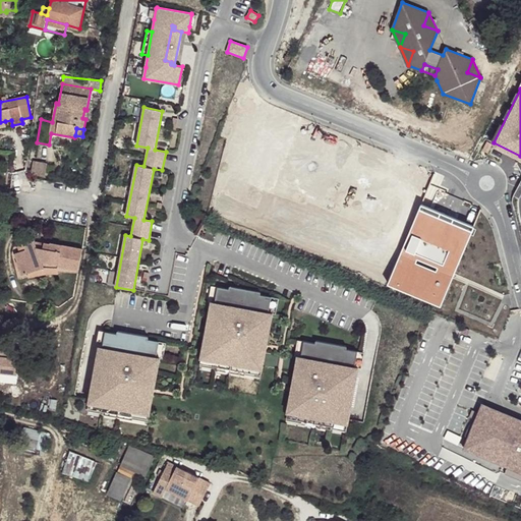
[(44,175),(47,164),(35,162),(33,173),(44,175)]
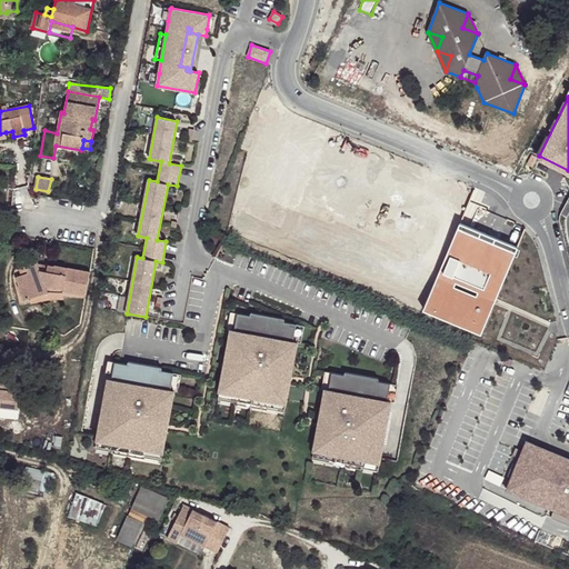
[(443,265),(439,273),(425,309),(483,333),(518,249),(460,225),(448,255),(443,265)]
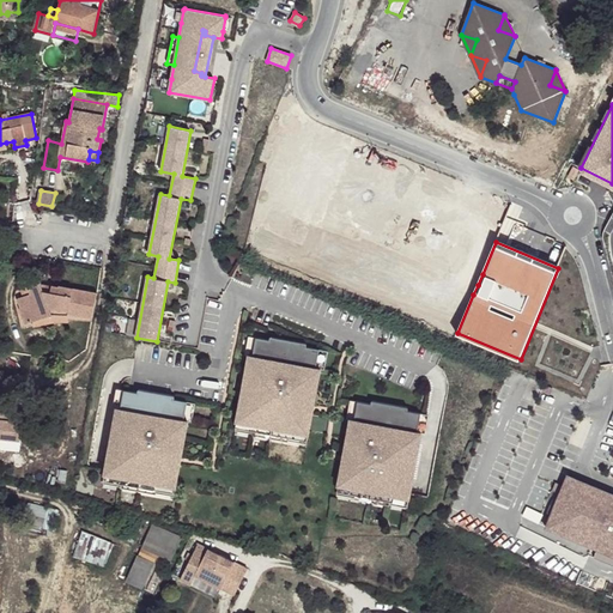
[(93,319),(98,293),(60,286),(60,287),(53,286),(52,292),(44,291),(42,284),(41,283),(30,286),(32,293),(19,298),(23,308),(22,308),(28,325),(53,315),(50,307),(70,310),(68,314),(93,319)]
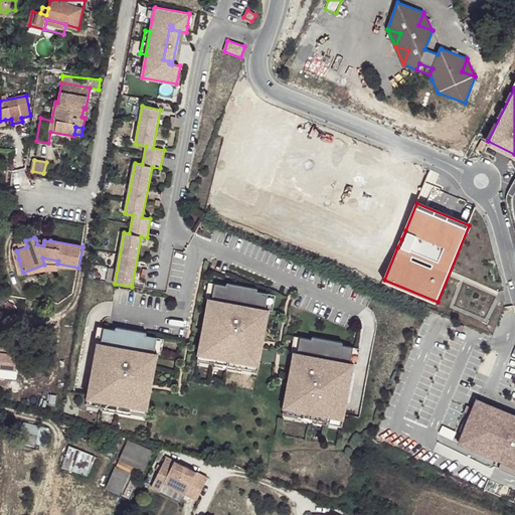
[(16,250),(27,246),(25,240),(13,245),(11,251),(18,277),(47,269),(78,271),(78,268),(57,264),(58,261),(42,258),(44,265),(23,273),(18,259),(19,259),(16,250)]
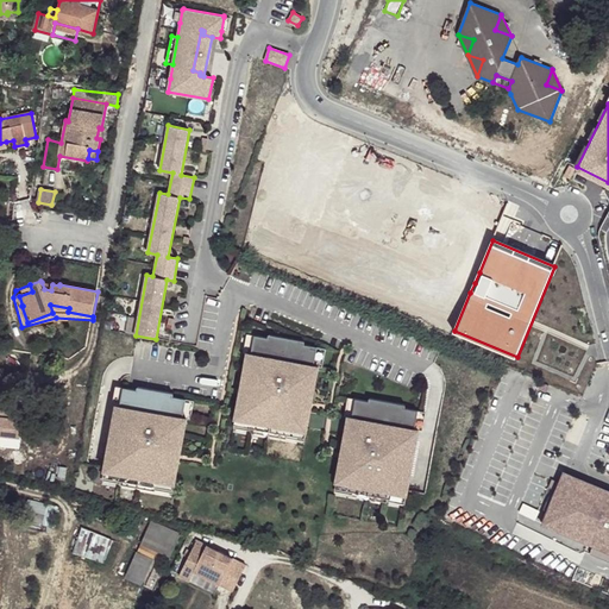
[(249,391),(256,355),(252,355),(256,336),(248,334),(244,353),(248,353),(240,389),(249,391)]
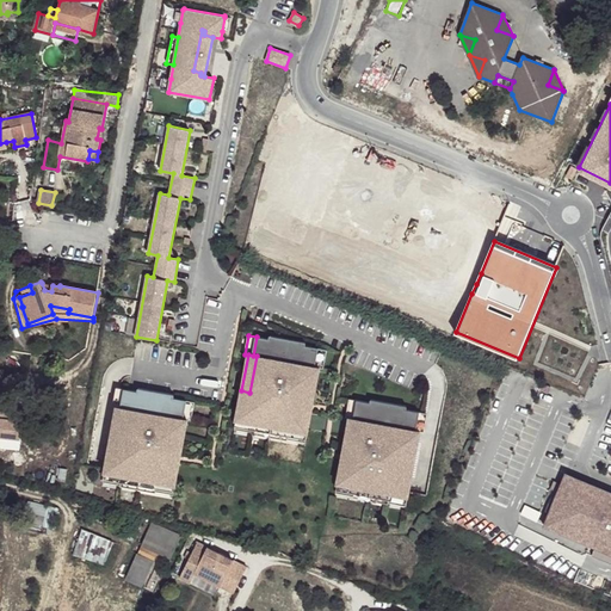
[(304,402),(312,366),(315,366),(319,349),(306,346),(306,343),(270,337),(270,339),(257,337),(253,356),(257,356),(250,393),(241,390),(236,420),(308,433),(313,405),(304,402)]
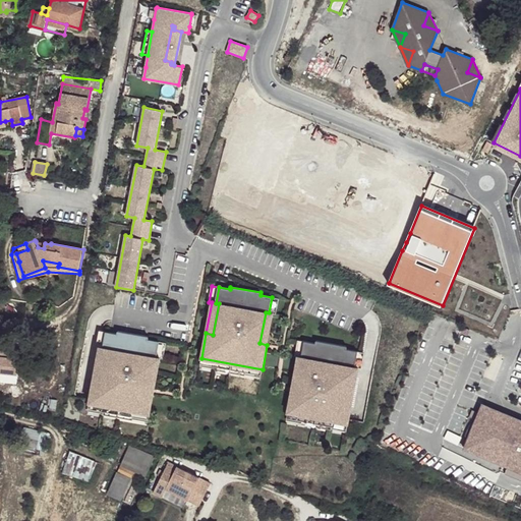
[(267,345),(273,313),(276,314),(279,298),(272,297),(269,312),(266,312),(259,343),(267,345)]
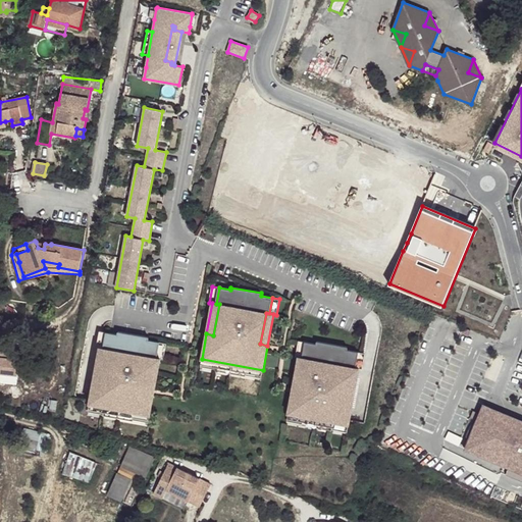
[(147,388),(153,356),(157,357),(160,343),(148,341),(149,337),(118,331),(118,334),(103,331),(90,404),(150,415),(154,389),(147,388)]
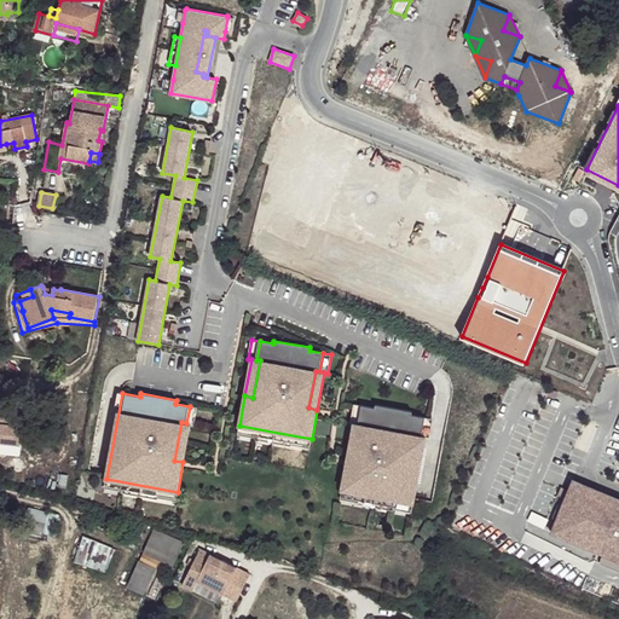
[(356,462),(363,426),(358,424),(362,405),(353,404),(350,423),(354,423),(347,461),(356,462)]
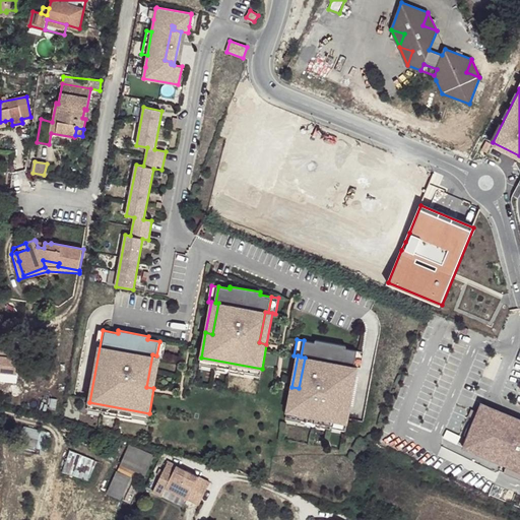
[(348,423),(359,367),(358,367),(361,351),(345,348),(346,345),(316,340),(316,342),(304,340),(301,356),(305,358),(299,388),(291,387),(286,411),(287,411),(348,423)]
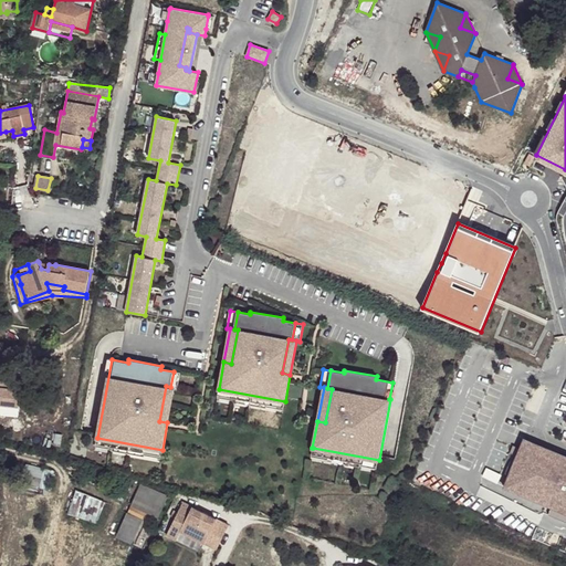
[(167,422),(174,389),(177,389),(180,373),(174,371),(170,387),(166,386),(159,421),(167,422)]
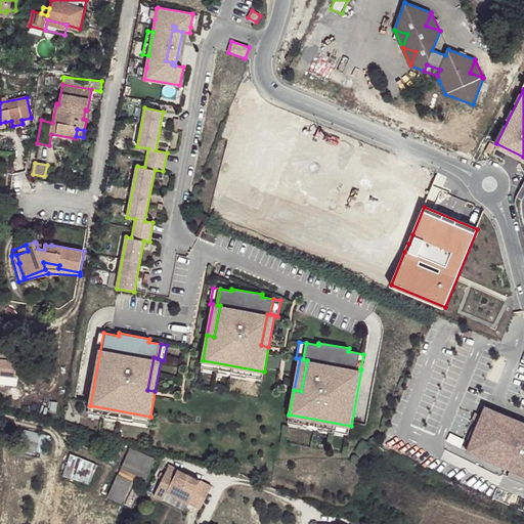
[(0,375),(18,377),(19,360),(0,358),(0,375)]
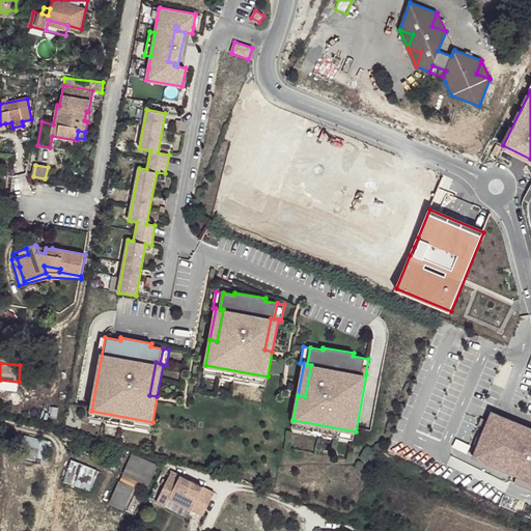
[(266,385),(268,376),(205,365),(204,373),(219,375),(219,378),(250,383),(250,382),(266,385)]
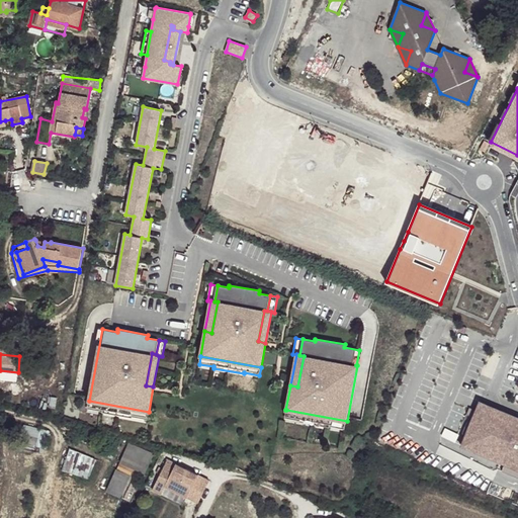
[(149,412),(89,401),(88,408),(102,411),(102,412),(132,418),(133,417),(147,419),(149,412)]
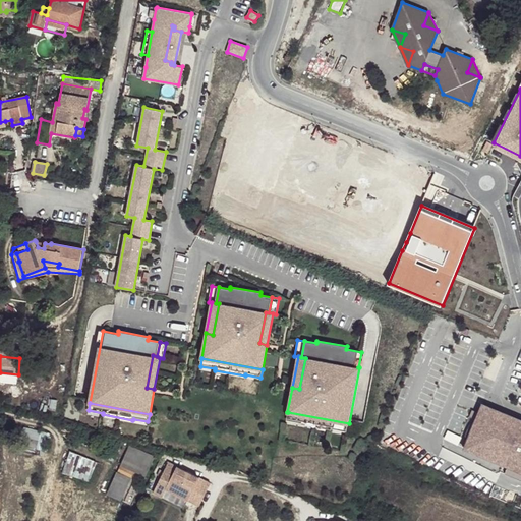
[(475,421),(463,450),(508,468),(505,475),(520,481),(520,421),(481,406),(477,414),(472,412),(469,418),(475,421)]
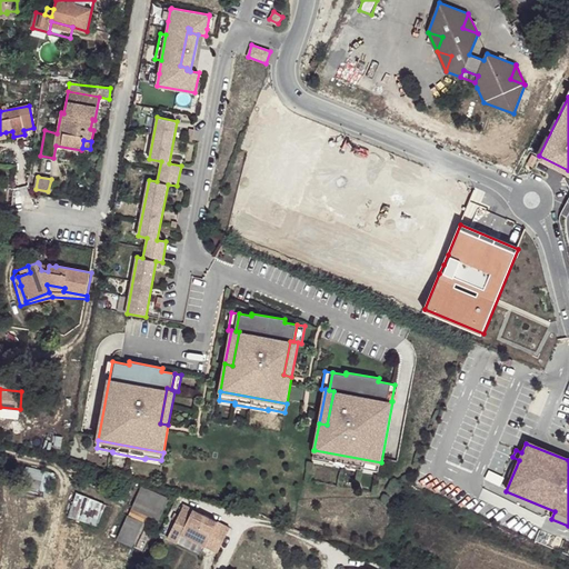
[(379,471),(381,462),(315,450),(312,459),(329,462),(329,463),(361,469),(362,468),(379,471)]
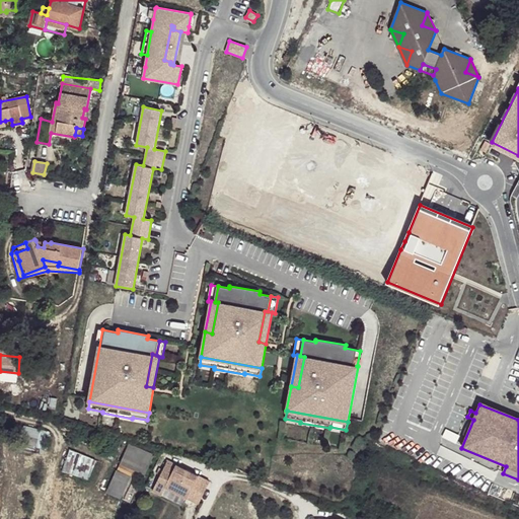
[(145,474),(153,455),(130,444),(121,463),(145,474)]
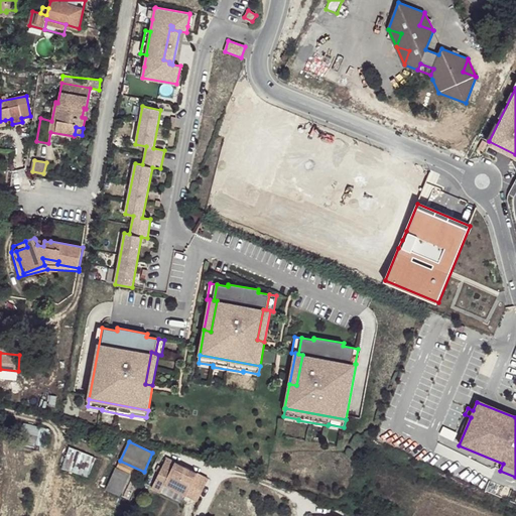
[(89,478),(96,457),(69,448),(62,469),(89,478)]
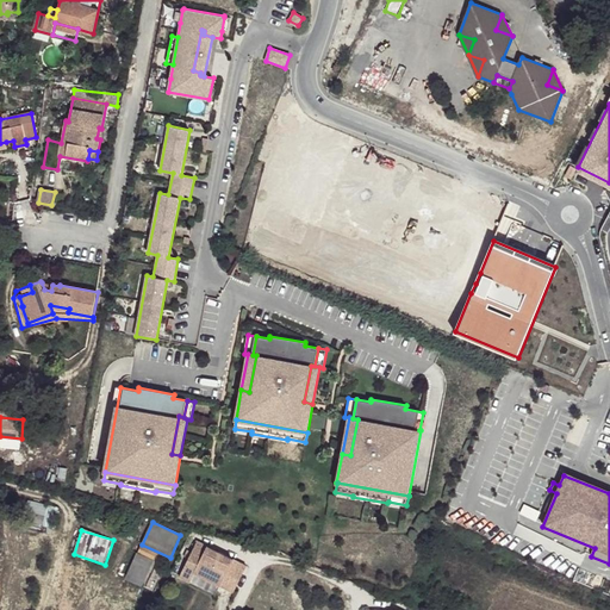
[(219,553),(197,541),(192,552),(201,556),(204,552),(217,558),(219,553)]
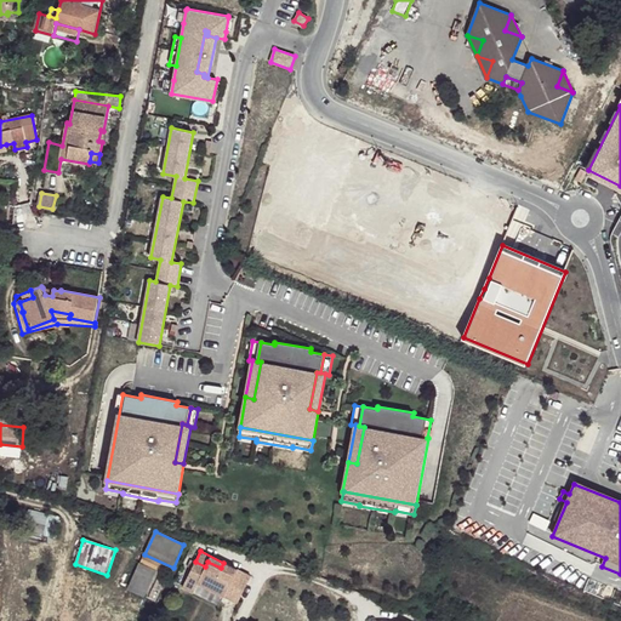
[(155,600),(167,575),(140,562),(127,590),(144,598),(146,597),(155,600)]
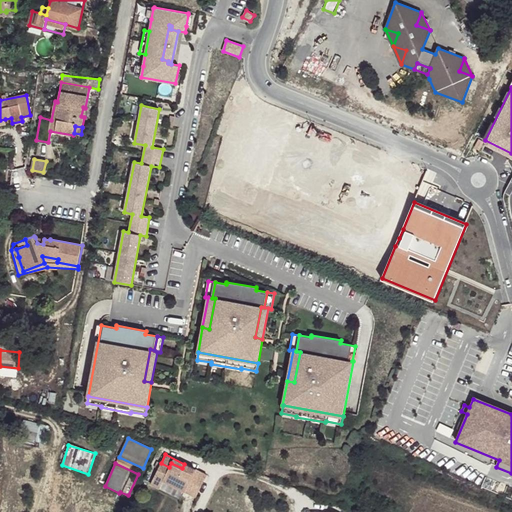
[(196,497),(207,475),(184,464),(182,468),(171,463),(169,467),(161,463),(154,476),(164,481),(196,497)]
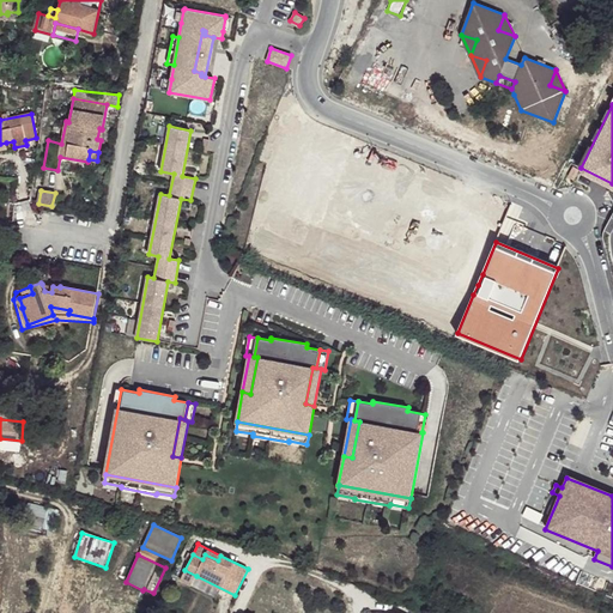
[(192,586),(196,576),(184,570),(180,580),(192,586)]
